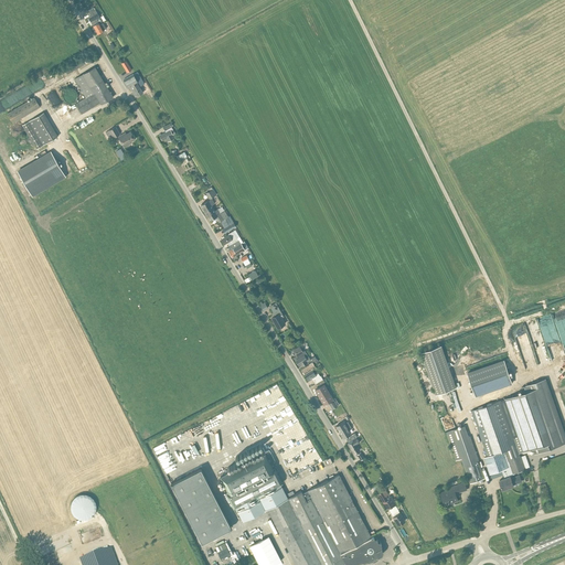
[(87,10),(92,17),(88,18),(97,33),(104,30),(103,30),(106,29),(103,23),(99,24),(97,19),(99,17),(97,13),(93,7),(87,10)]
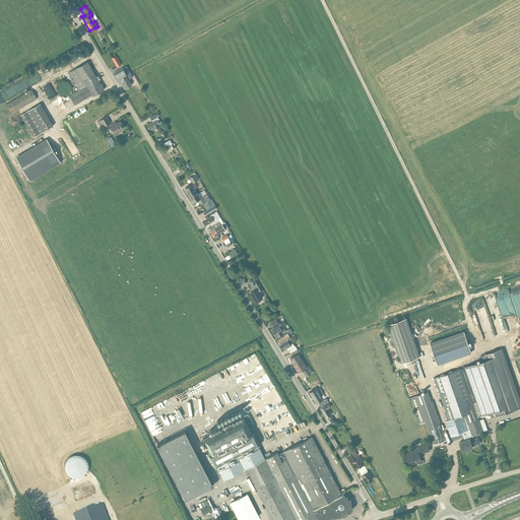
[(57,66),(59,70),(79,58),(76,54),(57,66)]
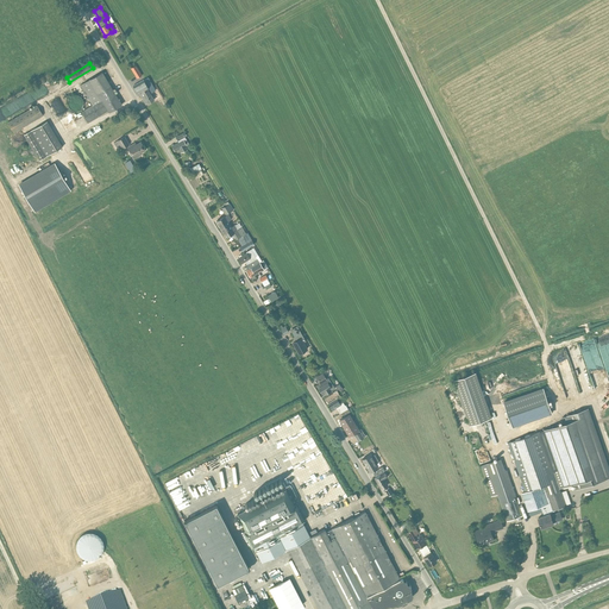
[(136,64),(131,68),(137,77),(142,75),(136,64)]
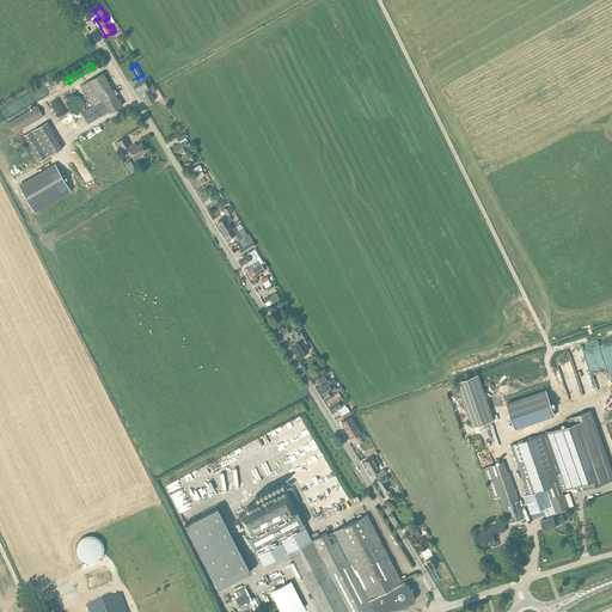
[(103,72),(81,85),(93,106),(83,114),(89,124),(109,111),(110,112),(122,105),(103,72)]
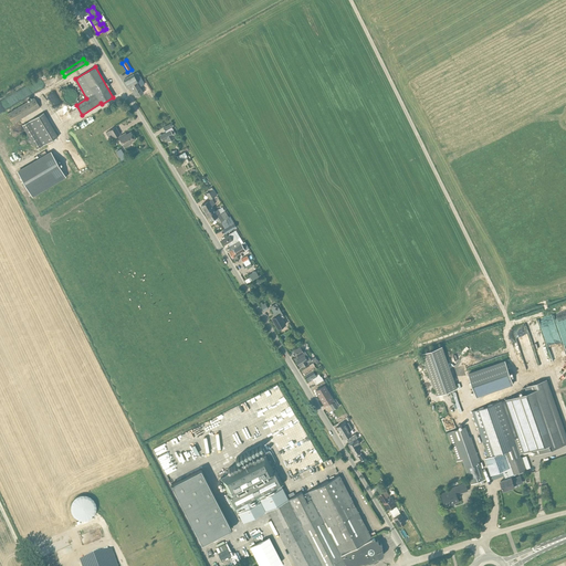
[(129,76),(124,80),(128,87),(129,87),(135,97),(140,94),(144,93),(139,86),(142,85),(143,87),(145,86),(142,81),(143,80),(137,71),(137,72),(135,67),(132,70),(127,72),(129,76)]
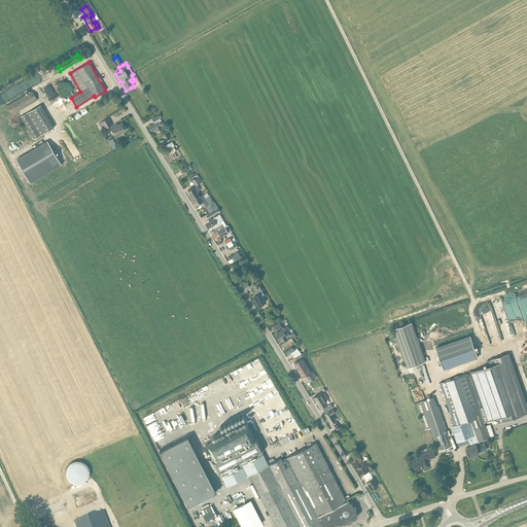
[(19,84),(23,92),(39,82),(35,74),(19,84)]
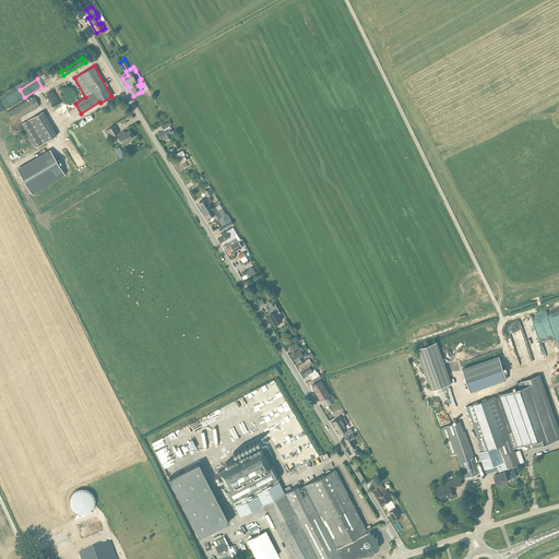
[(75,94),(75,92),(75,91),(74,90),(73,88),(72,87),(71,86),(70,86),(68,86),(67,86),(64,86),(63,87),(62,87),(61,88),(60,91),(60,92),(60,94),(60,95),(60,96),(61,98),(61,99),(63,100),(64,102),(66,102),(68,102),(69,102),(70,102),(72,100),(73,100),(74,98),(75,97),(75,96),(75,94)]
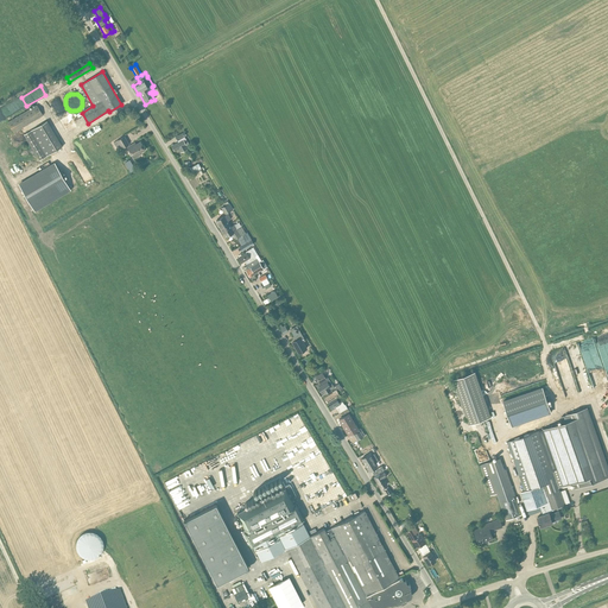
[(73,126),(61,99),(52,102),(64,130),(73,126)]
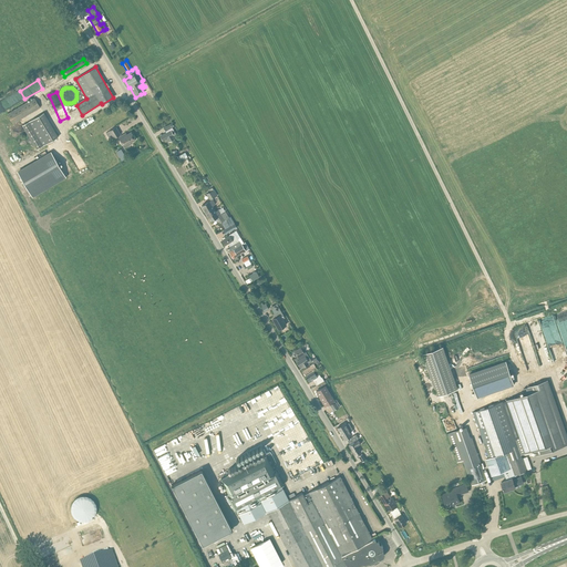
[(34,98),(7,115),(13,124),(40,107),(34,98)]
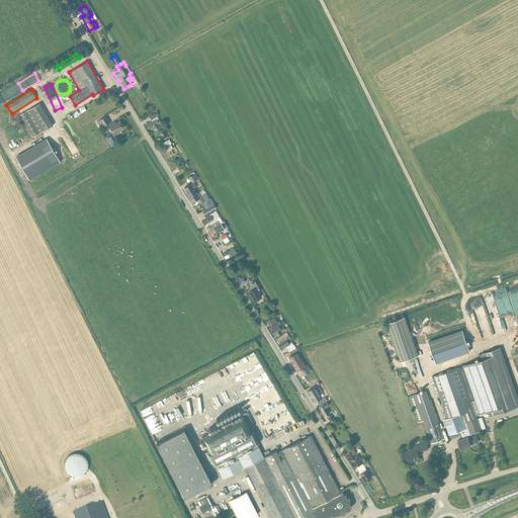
[(33,137),(39,133),(53,124),(39,102),(20,114),(33,137)]
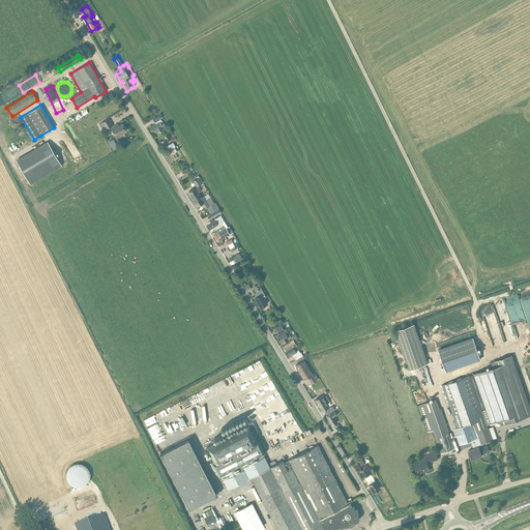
[(112,125),(108,119),(99,124),(102,130),(105,129),(106,129),(112,125)]
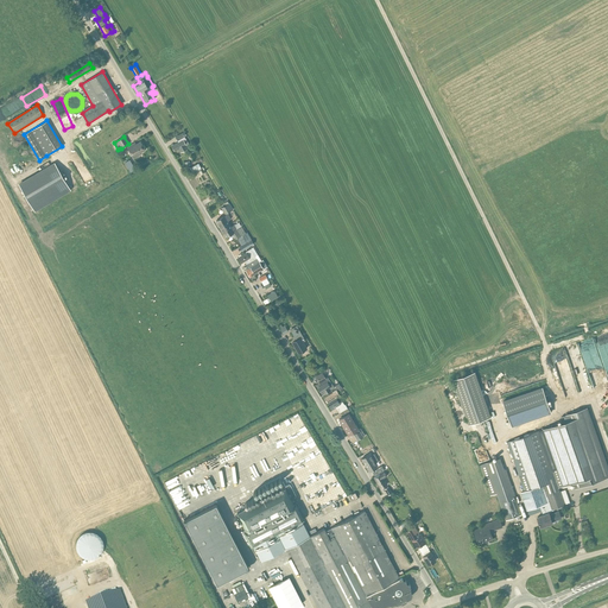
[(181,152),(188,149),(185,145),(187,145),(183,139),(177,143),(171,146),(175,151),(179,149),(181,152)]
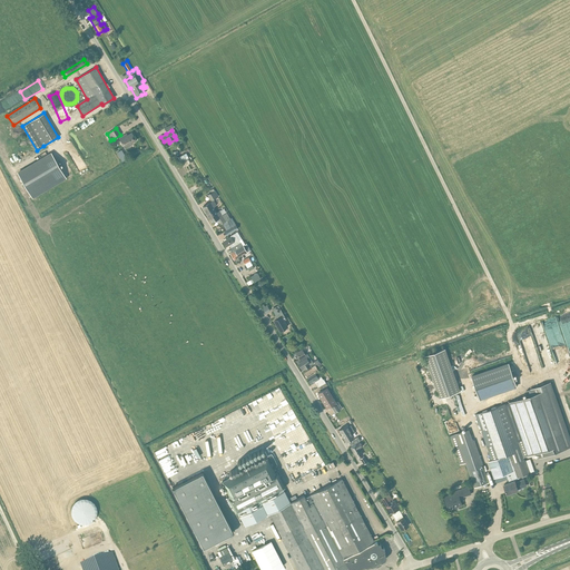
[(131,133),(125,137),(124,135),(118,138),(125,149),(130,146),(129,144),(136,140),(131,133)]
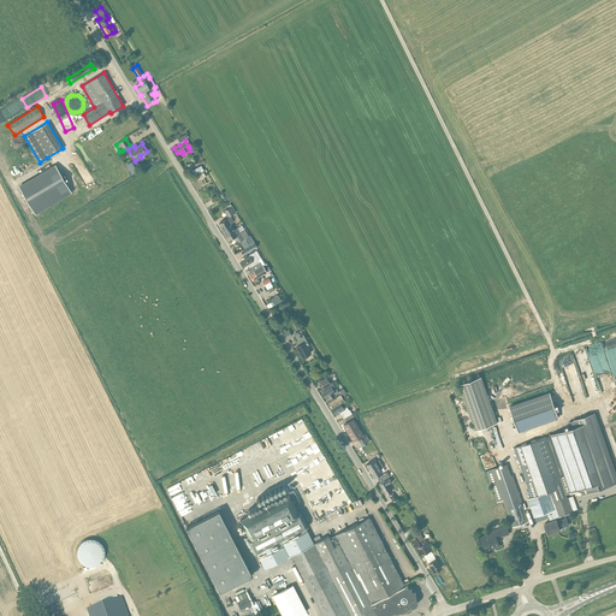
[(55,165),(19,187),(35,213),(71,191),(55,165)]
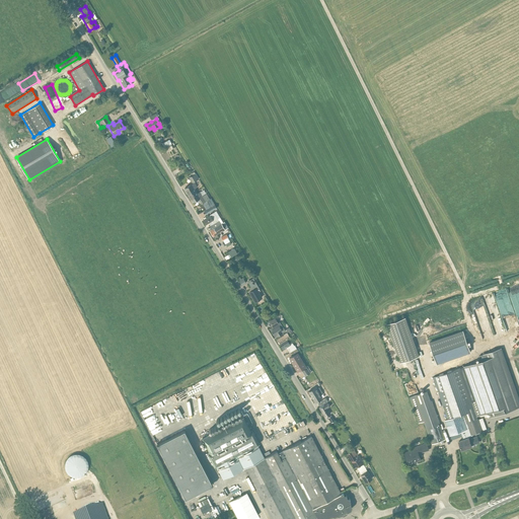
[(193,182),(198,179),(199,178),(196,173),(190,177),(193,182)]
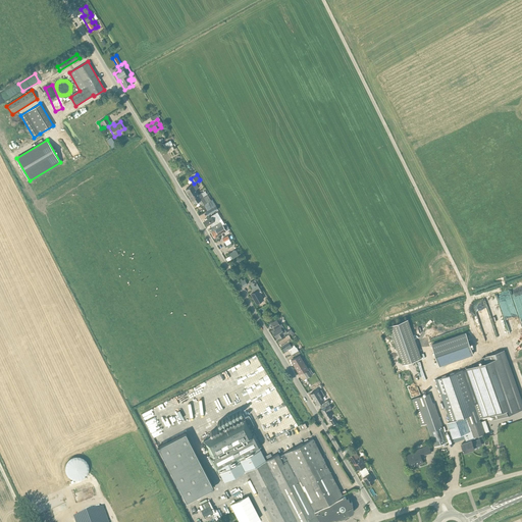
[(190,197),(197,193),(195,190),(198,188),(196,184),(186,190),(190,197)]
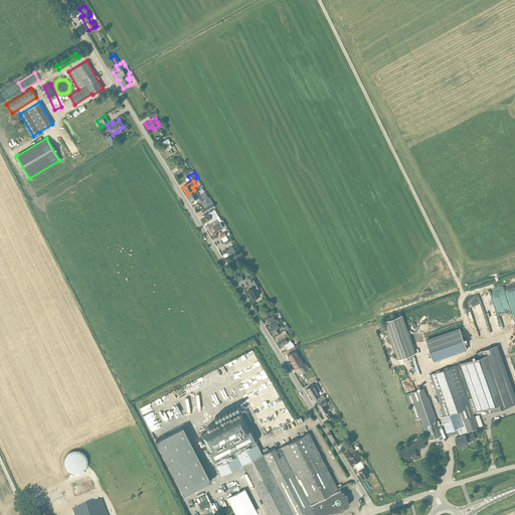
[(202,201),(204,199),(207,197),(204,192),(200,194),(198,191),(196,192),(194,190),(187,194),(191,200),(197,197),(200,202),(202,201)]
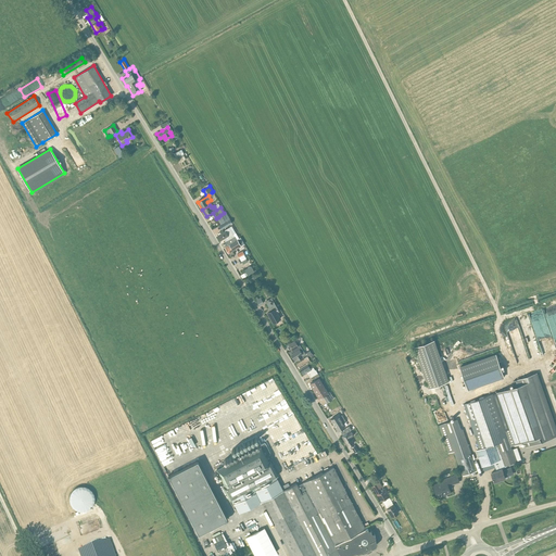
[(229,219),(225,213),(224,213),(220,215),(218,217),(219,220),(222,224),(229,219)]
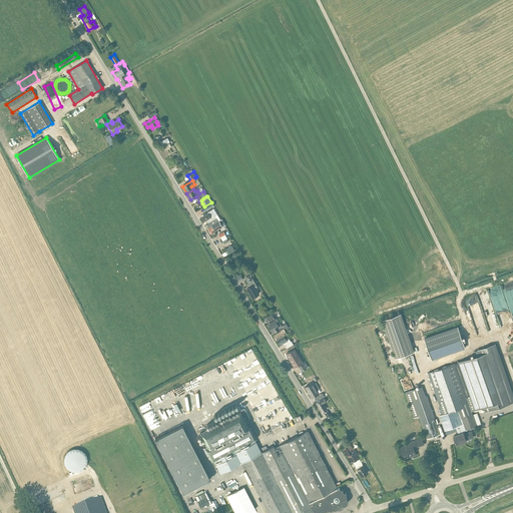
[(203,221),(206,219),(210,225),(211,225),(218,221),(211,209),(208,211),(208,212),(200,217),(203,221)]
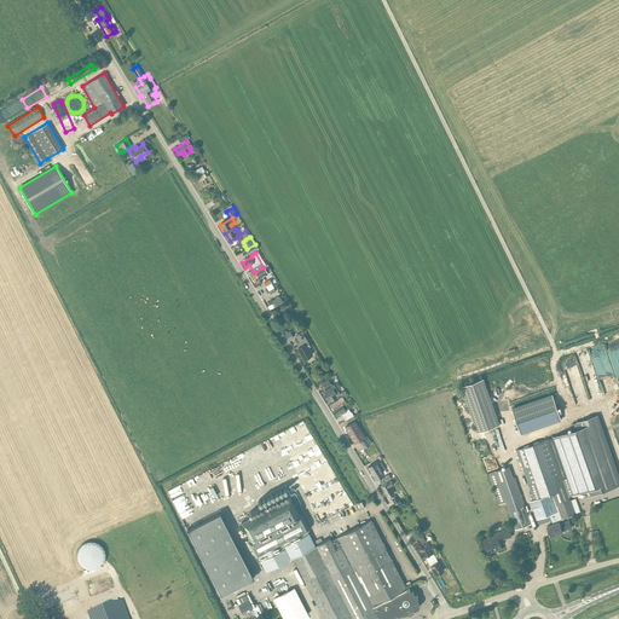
[(254,282),(259,278),(267,273),(264,267),(255,272),(256,273),(252,277),(254,282)]
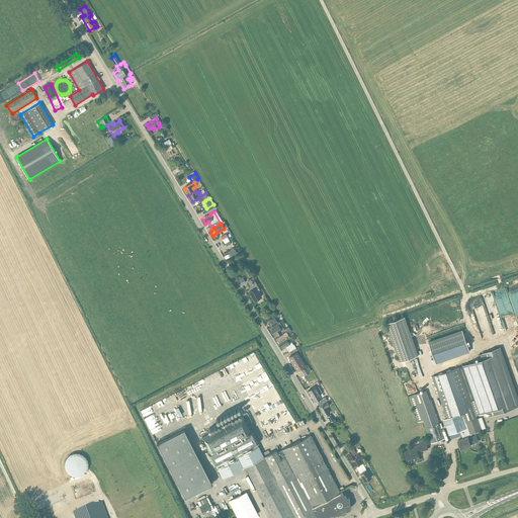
[(252,278),(247,280),(252,289),(248,292),(254,301),(258,299),(259,299),(258,298),(262,297),(258,290),(259,289),(257,286),(252,278)]
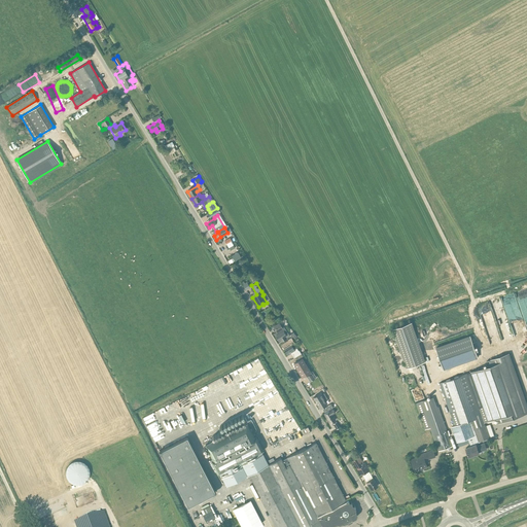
[(487,315),(493,314),(489,303),(479,306),(484,322),(489,320),(487,315)]
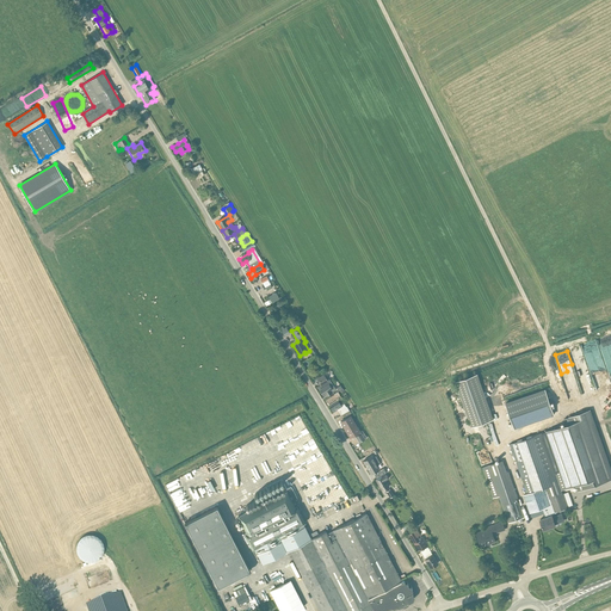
[(477,374),(455,382),(471,426),(494,419),(477,374)]
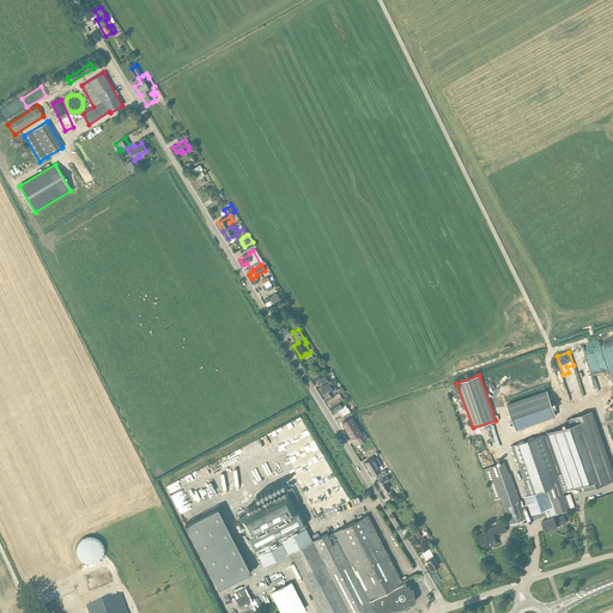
[(326,376),(319,381),(322,386),(323,389),(321,392),(323,395),(326,394),(328,396),(333,394),(337,392),(334,386),(333,383),(332,381),(329,382),(326,376)]
